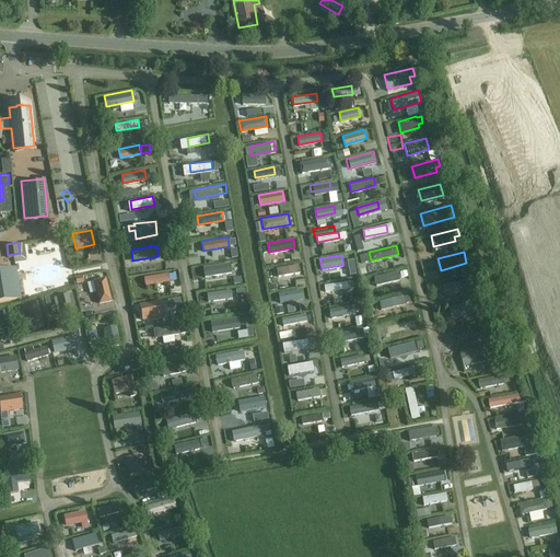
[(273,258),(273,266),(298,264),(296,256),(273,258)]
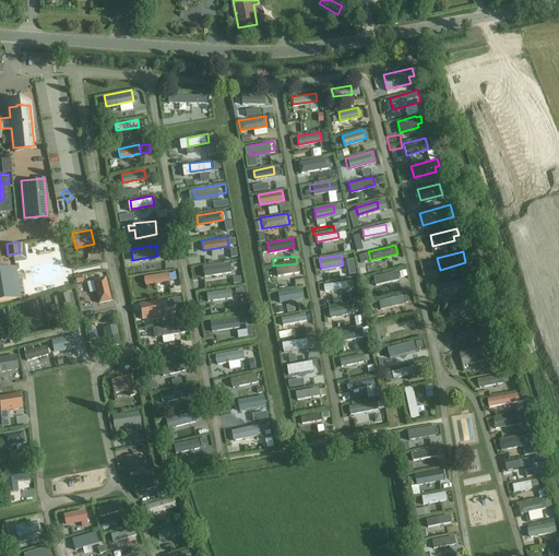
[(15,263),(0,264),(0,295),(18,294),(15,263)]
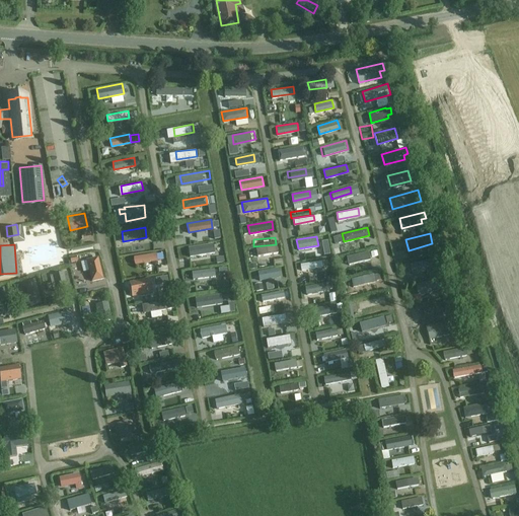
[(273,250),(272,244),(256,247),(257,253),(273,250)]
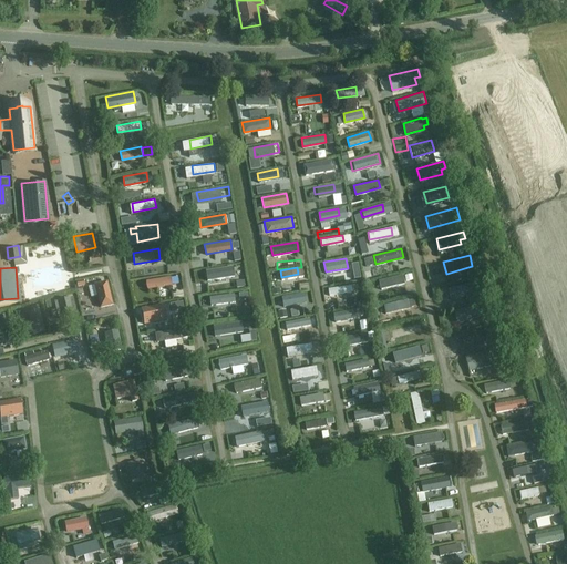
[(213,270),(214,279),(234,276),(233,268),(213,270)]
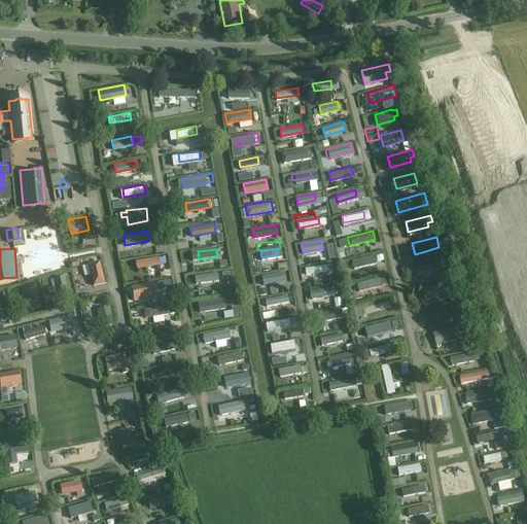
[(354,268),(377,263),(375,254),(352,259),(354,268)]
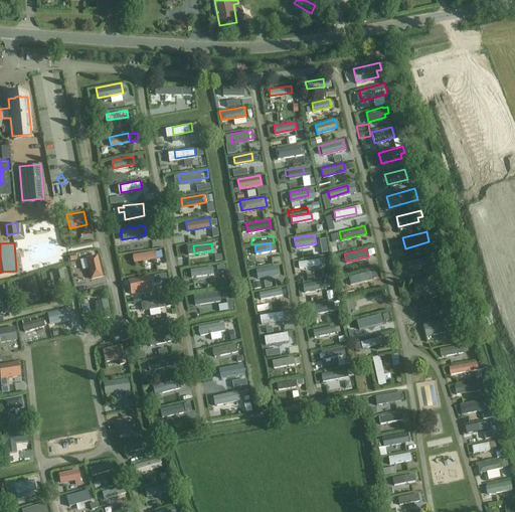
[(156,258),(155,249),(132,253),(134,262),(156,258)]
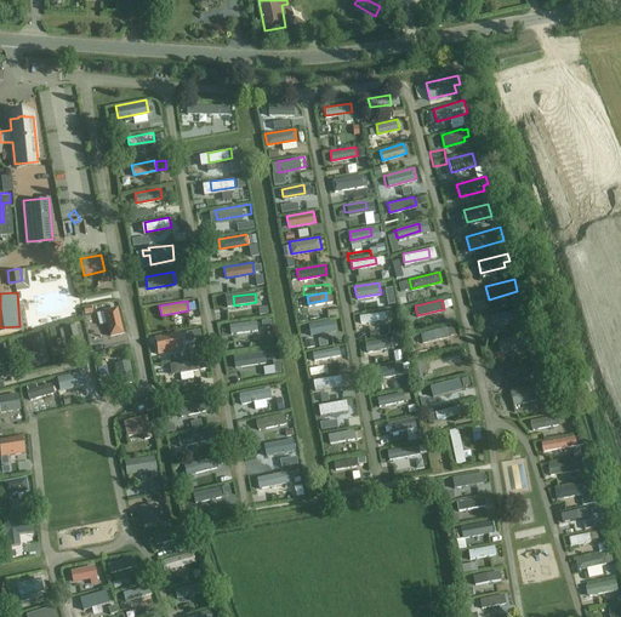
[(124,331),(118,304),(103,308),(109,335),(124,331)]
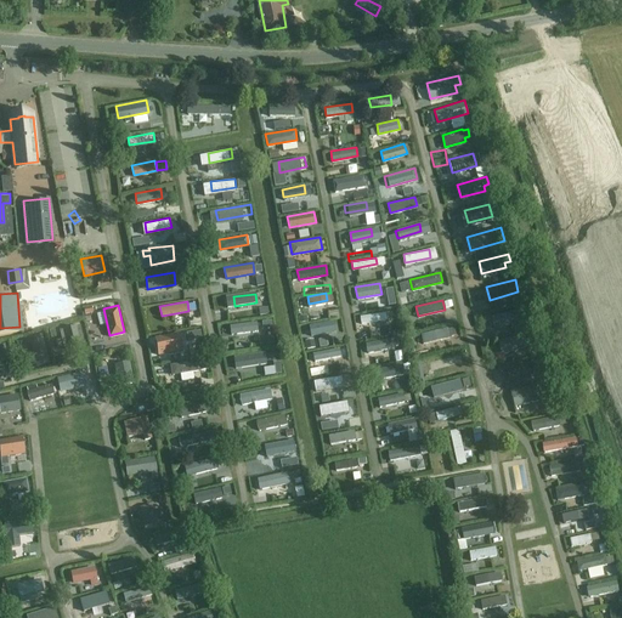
[(519,316),(522,315),(520,306),(515,307),(492,313),(495,327),(519,319),(519,316)]
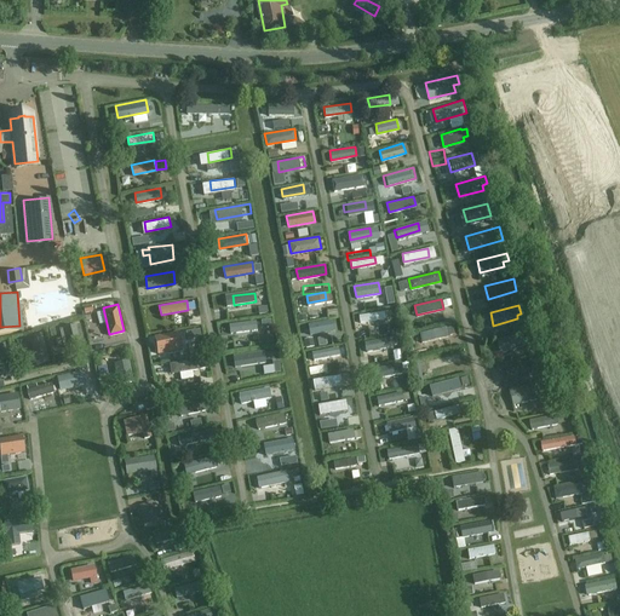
[(360,321),(385,317),(384,310),(359,314),(360,321)]
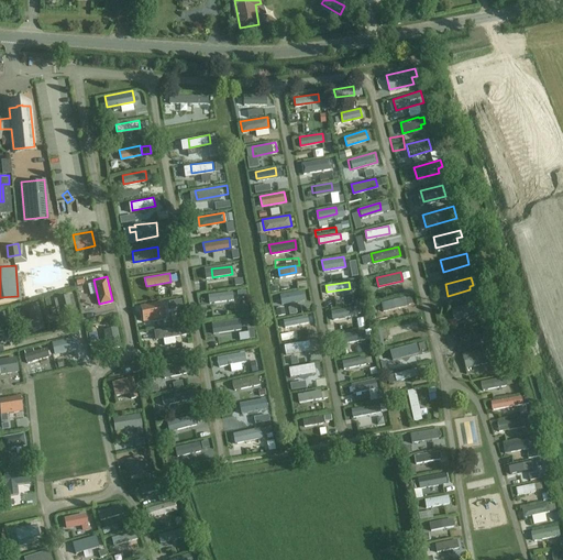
[(214,302),(233,298),(233,292),(213,294),(214,302)]
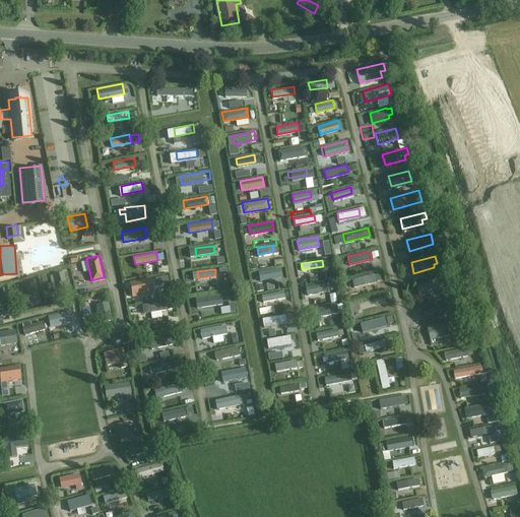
[(50,274),(52,281),(53,287),(54,289),(70,285),(66,270),(50,274)]
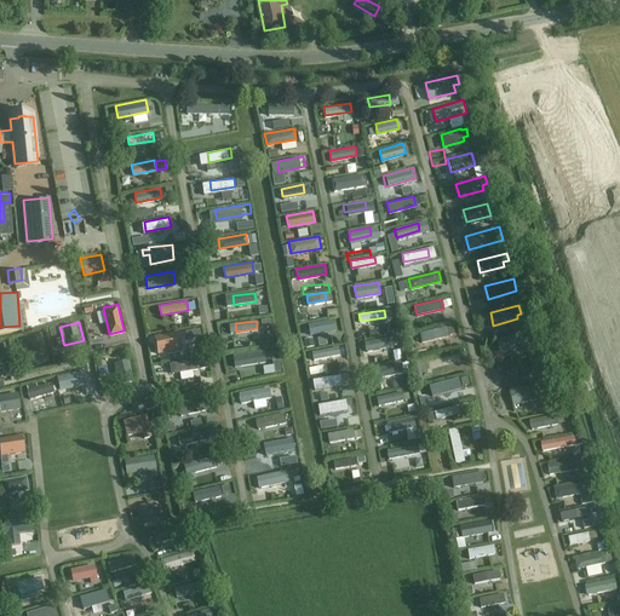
[(419,332),(422,341),(449,335),(447,326),(419,332)]
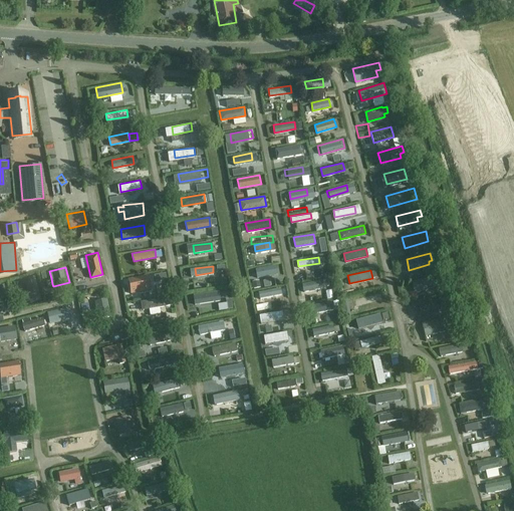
[(30,301),(40,298),(35,274),(29,276),(30,280),(25,281),(30,301)]
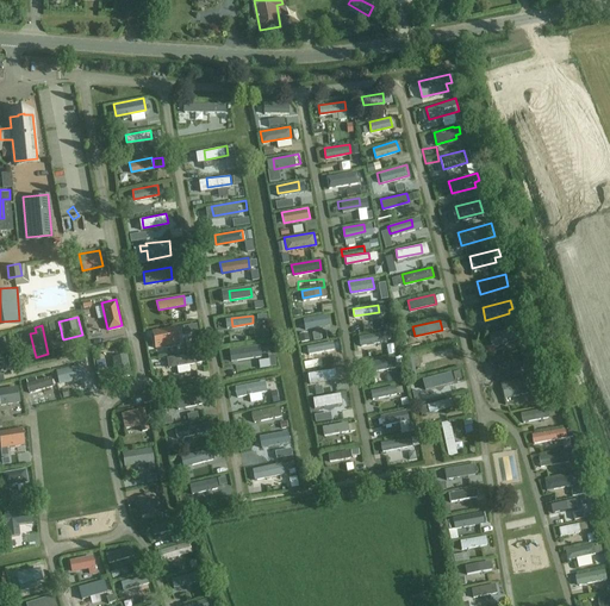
[(155,343),(179,338),(176,325),(153,329),(155,343)]
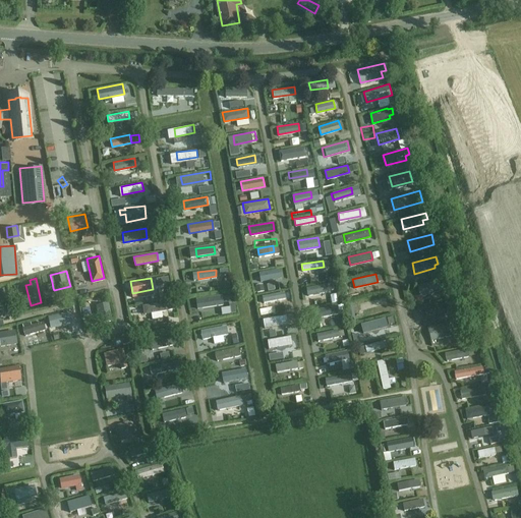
[(419,295),(441,289),(438,279),(417,284),(419,295)]
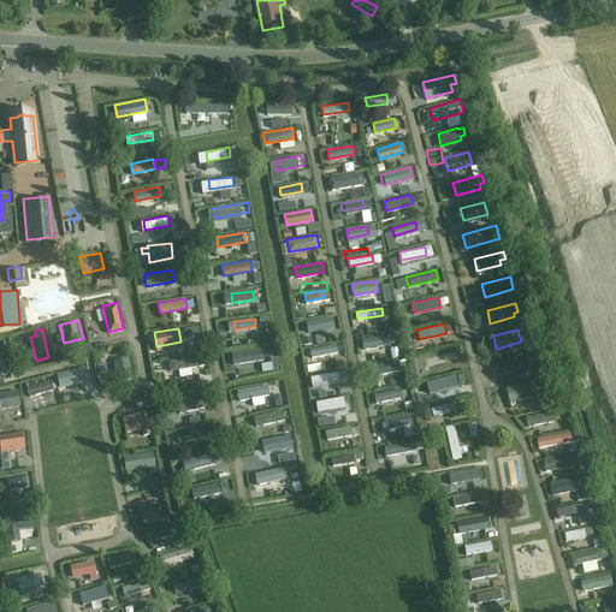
[(386,334),(362,339),(363,349),(389,344),(386,334)]
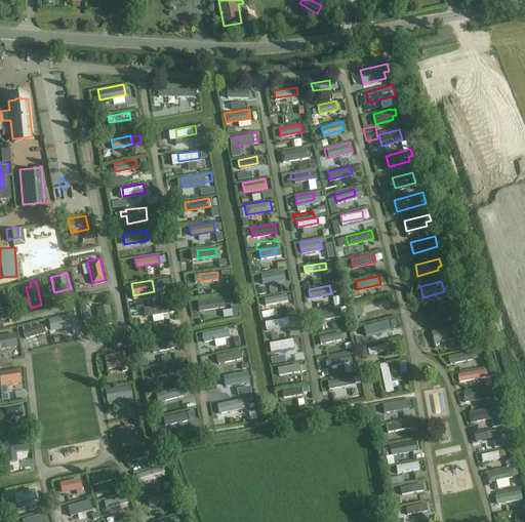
[(268,304),(284,299),(283,293),(267,297),(268,304)]
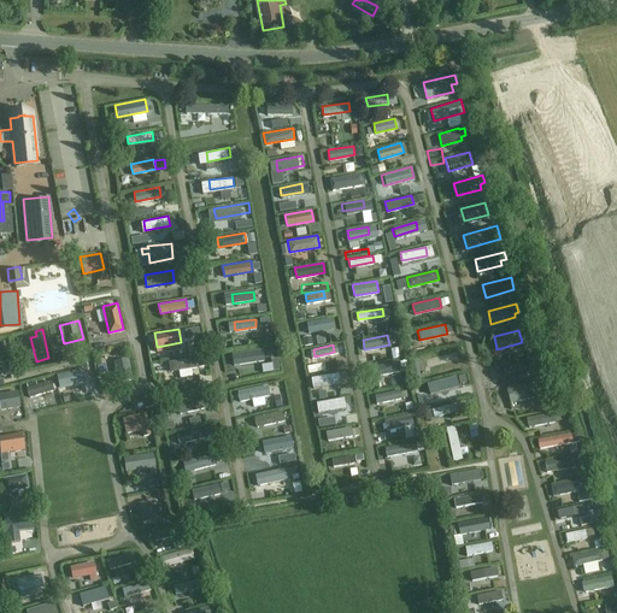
[(258,348),(236,352),(238,359),(259,355),(258,348)]
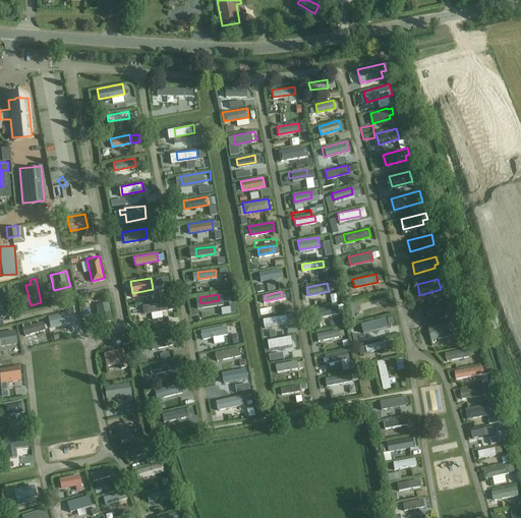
[(357,300),(358,307),(384,302),(382,295),(357,300)]
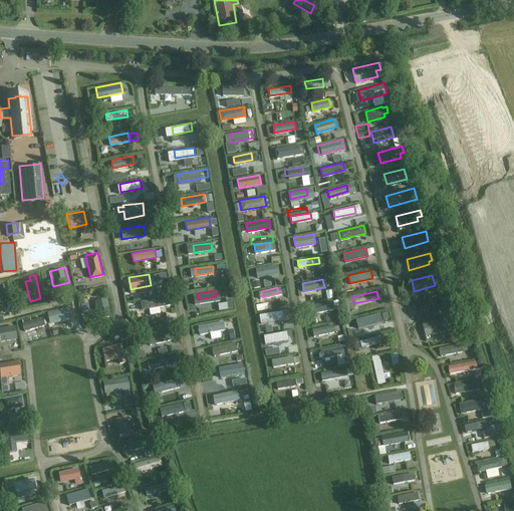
[(416,311),(444,304),(442,295),(414,302),(416,311)]
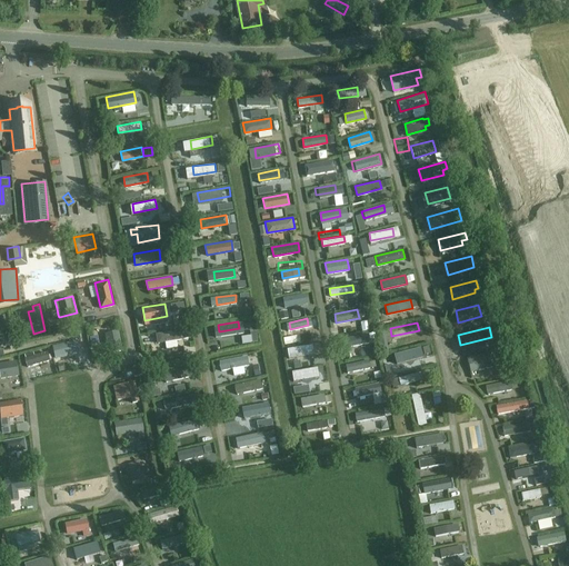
[(182,338),(181,328),(155,333),(157,343),(182,338)]
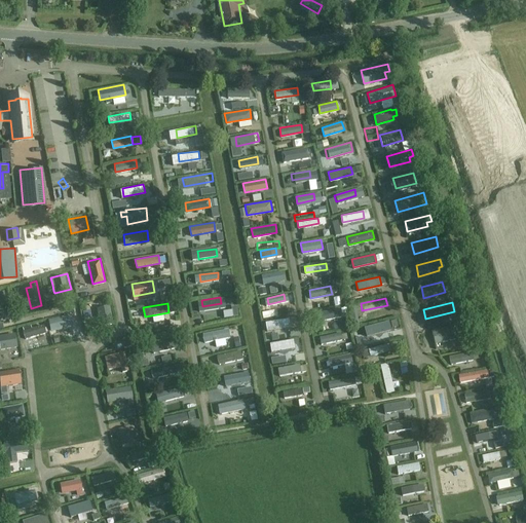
[(113,323),(110,305),(98,307),(100,320),(95,321),(96,326),(113,323)]
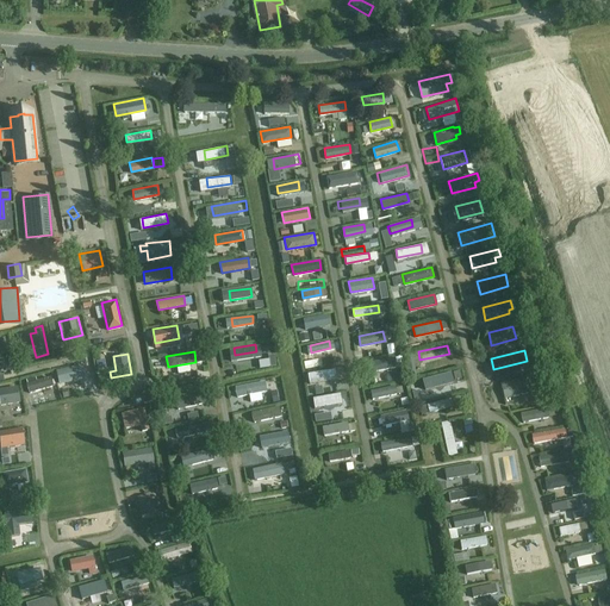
[(368,361),(371,370),(391,367),(390,357),(368,361)]
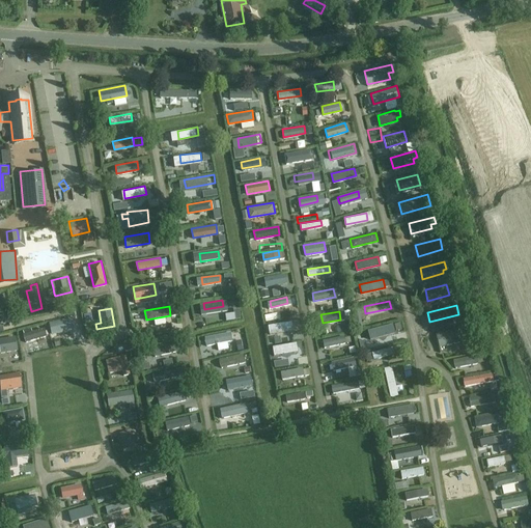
[(67,314),(48,318),(50,325),(68,321),(67,314)]
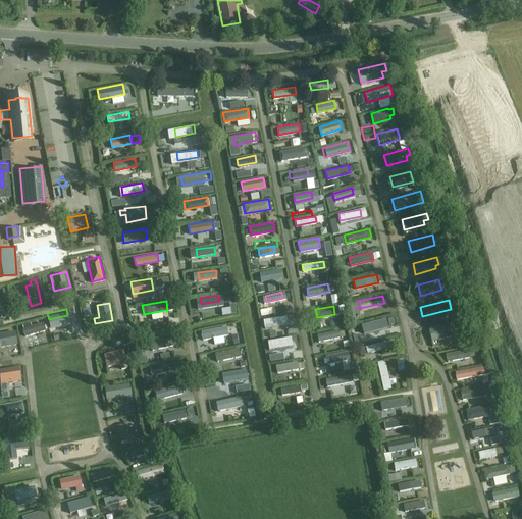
[(52,326),(70,321),(68,315),(50,320),(52,326)]
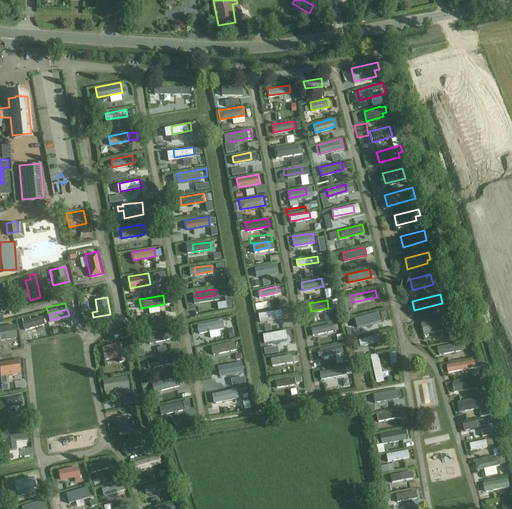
[(262,312),(264,320),(281,316),(280,309),(262,312)]
